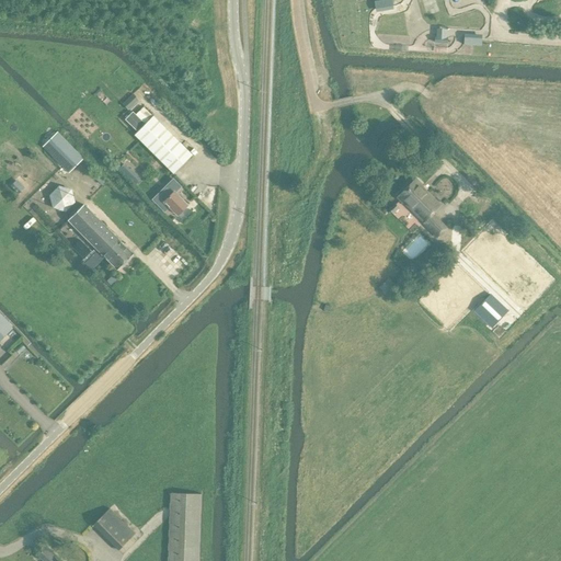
[(133,94),(123,104),(128,110),(138,100),(133,94)]
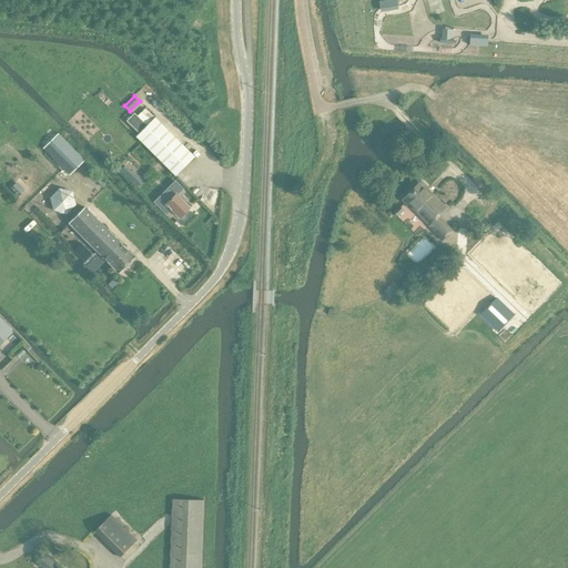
[(134,113),(127,121),(139,133),(146,125),(134,113)]
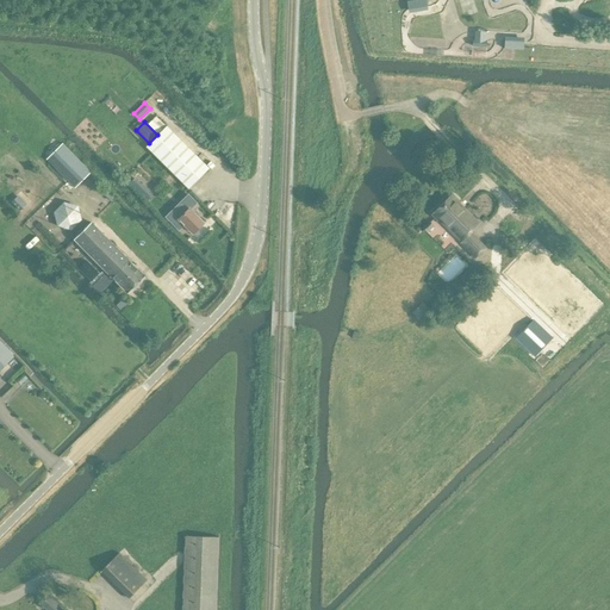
[(167,126),(145,147),(188,188),(209,168),(167,126)]
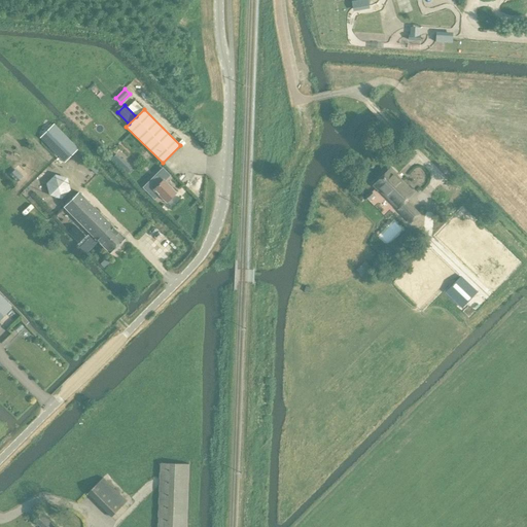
[(54,125),(40,138),(65,163),(78,149),(54,125)]
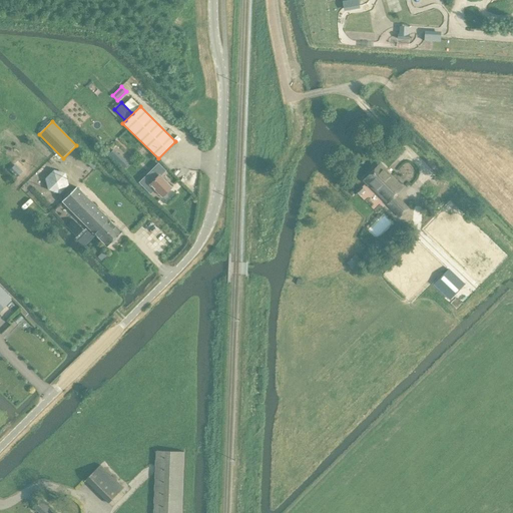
[(113,149),(108,155),(114,161),(119,155),(113,149)]
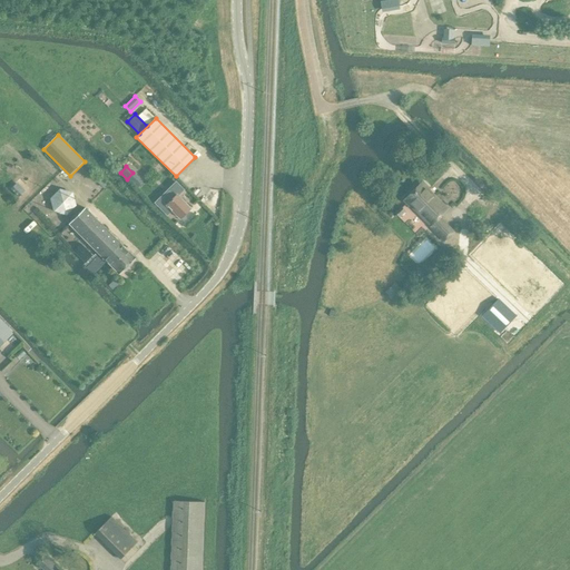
[(175,182),(154,203),(166,215),(169,212),(172,210),(179,218),(189,208),(177,196),(184,189),(175,182)]
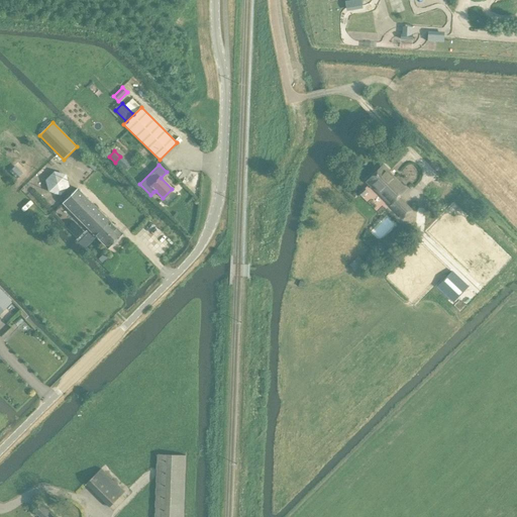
[(406,190),(389,173),(390,172),(383,165),(366,182),(373,189),(374,189),(391,205),(390,206),(403,219),(411,210),(398,198),(406,190)]
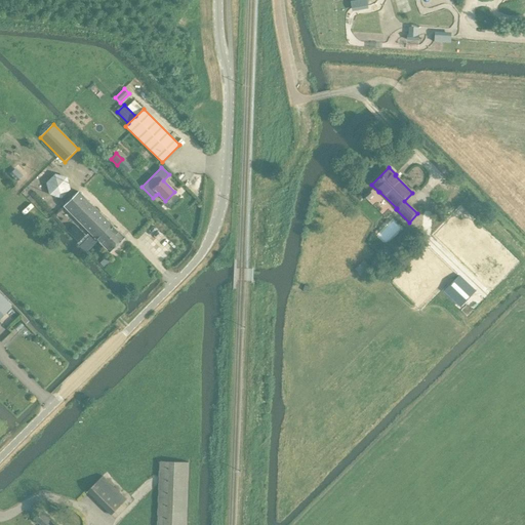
[(65,192),(66,188),(65,185),(64,182),(63,180),(59,177),(57,177),(54,176),(52,176),(50,177),(48,178),(46,179),(43,184),(43,186),(43,188),(43,190),(43,192),(45,195),(47,197),(49,198),(53,199),(56,199),(58,198),(62,196),(64,194),(65,192)]
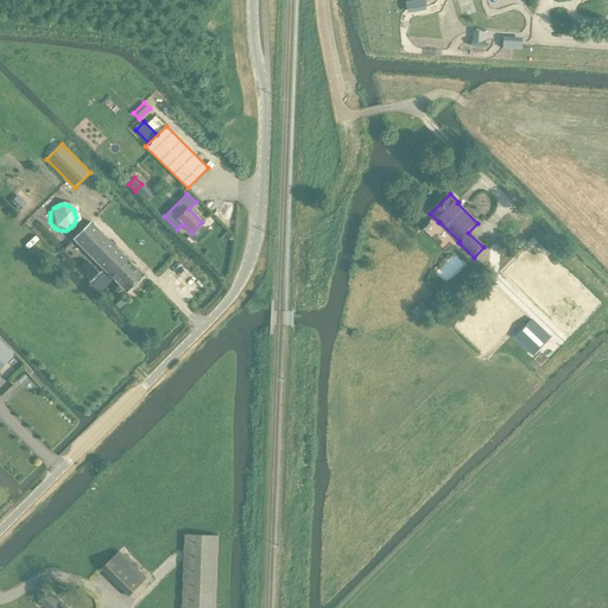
[(420,227),(425,233),(432,226),(428,221),(420,227)]
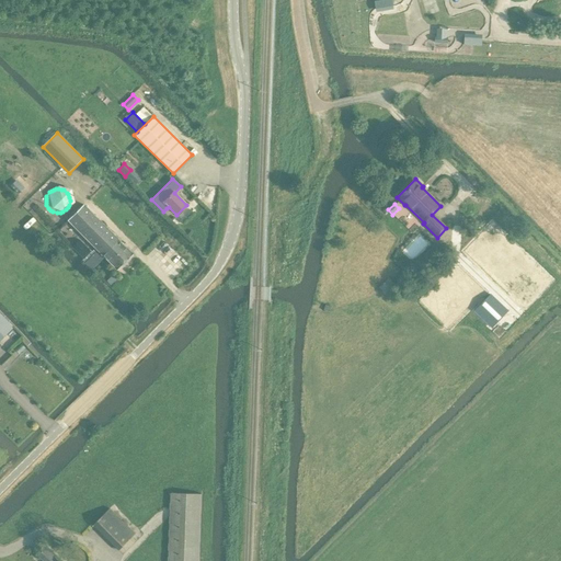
[(84,205),(68,220),(96,250),(95,252),(93,250),(91,252),(79,241),(72,247),(80,254),(80,253),(84,258),(82,260),(86,263),(84,263),(91,271),(104,258),(116,271),(133,253),(84,205)]
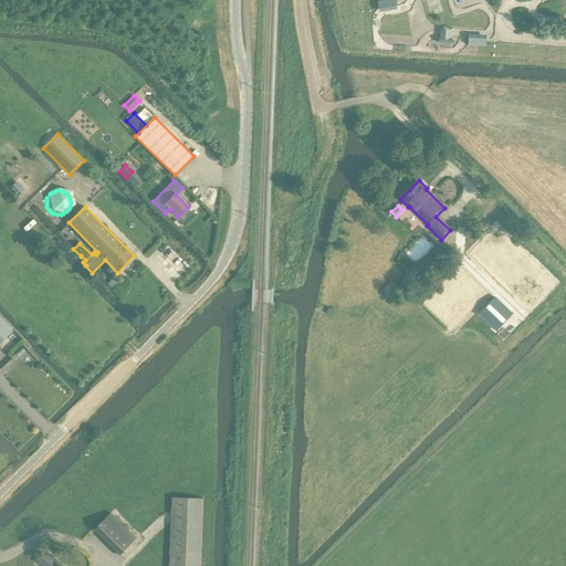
[(496,332),(512,314),(494,296),(478,314),(496,332)]
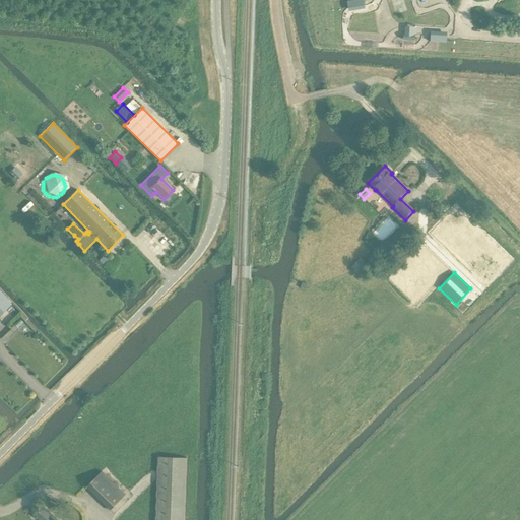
[(0,316),(12,305),(0,293),(0,316)]
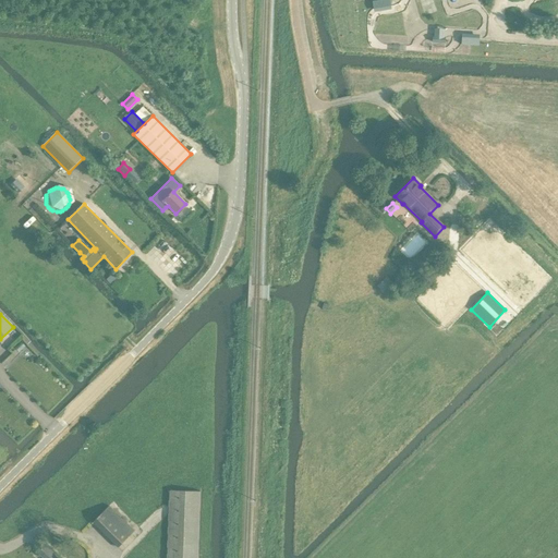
[(166,557),(196,557),(199,494),(170,493),(166,557)]
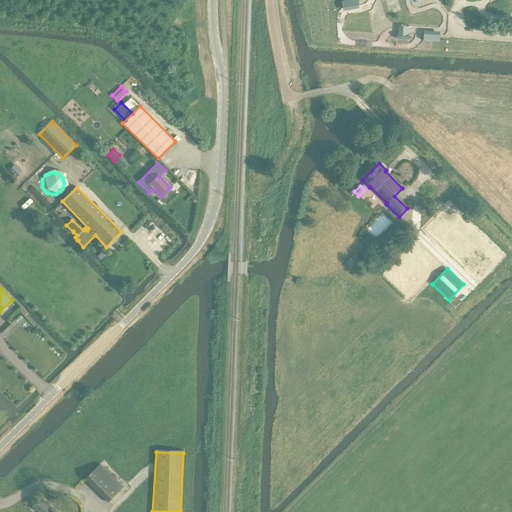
[(99,465),(85,479),(108,503),(122,488),(99,465)]
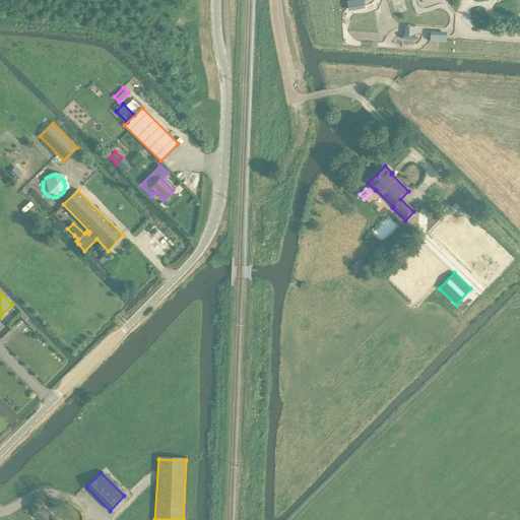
[(49,517),(42,509),(35,515),(40,519),(53,519),(50,516),(49,517)]
